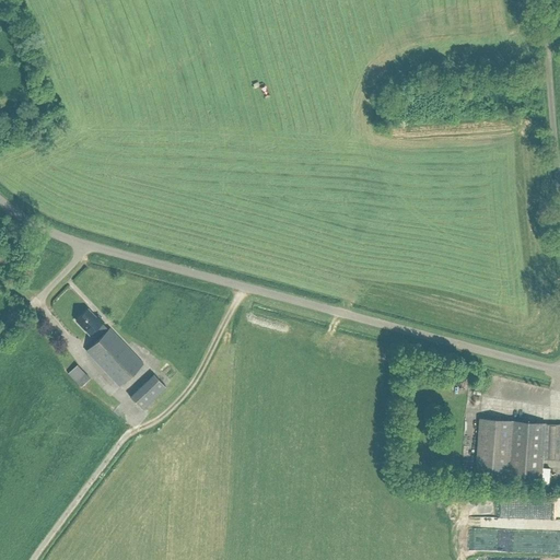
[(88,308),(76,321),(90,335),(92,333),(97,339),(85,351),(119,386),(143,363),(109,328),(108,329),(102,323),(103,322),(97,315),(95,316),(88,308)]
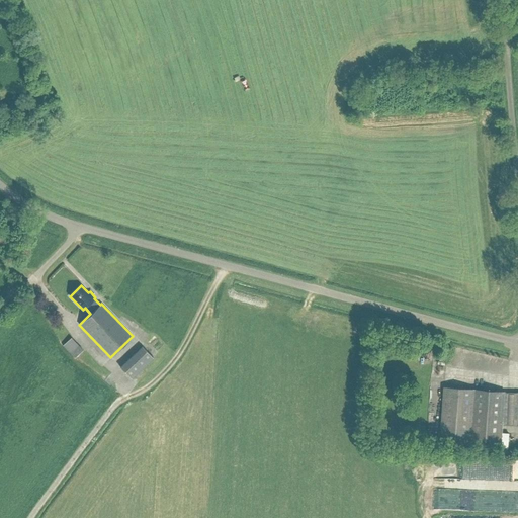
[(83,350),(71,337),(62,346),(74,359),(83,350)]
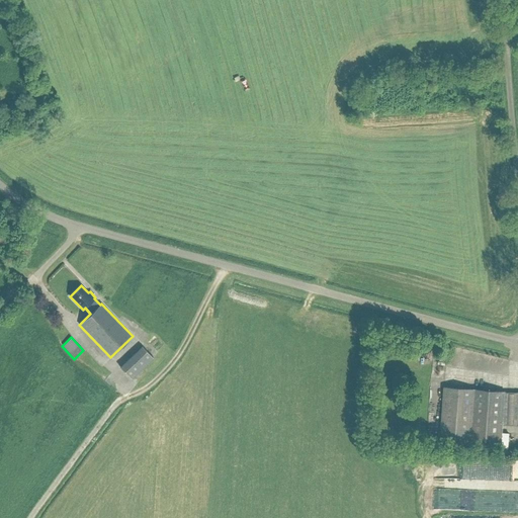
[(142,346),(119,366),(131,378),(153,358),(142,346)]
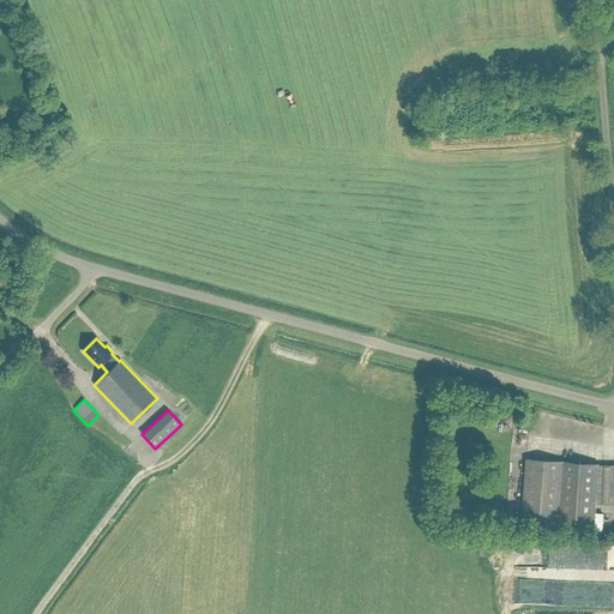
[(510,465),(519,465),(519,446),(510,446),(510,465)]
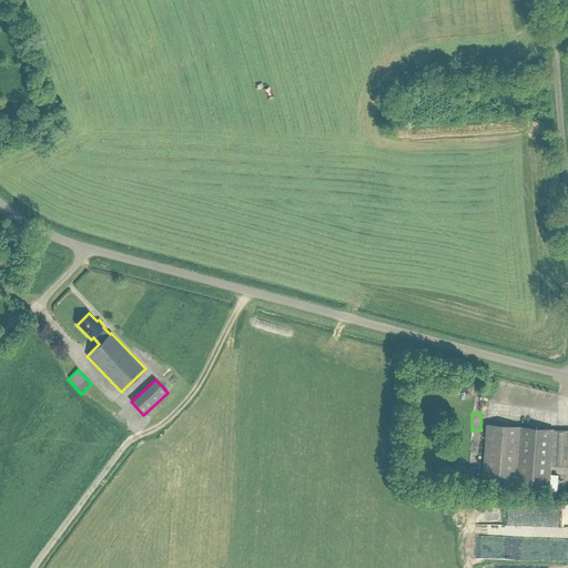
[(567,430),(487,426),(482,486),(557,493),(558,475),(550,475),(551,464),(567,464),(567,430)]
